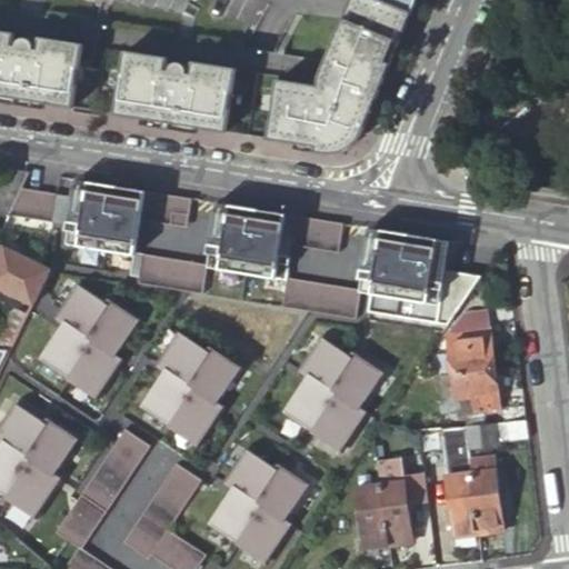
[(353,0),(346,20),(322,77),(319,88),(278,81),(268,140),(295,145),(293,151),(328,157),(337,155),(342,151),(348,147),(356,140),(361,132),(389,61),(409,12),(379,0),(353,0)]
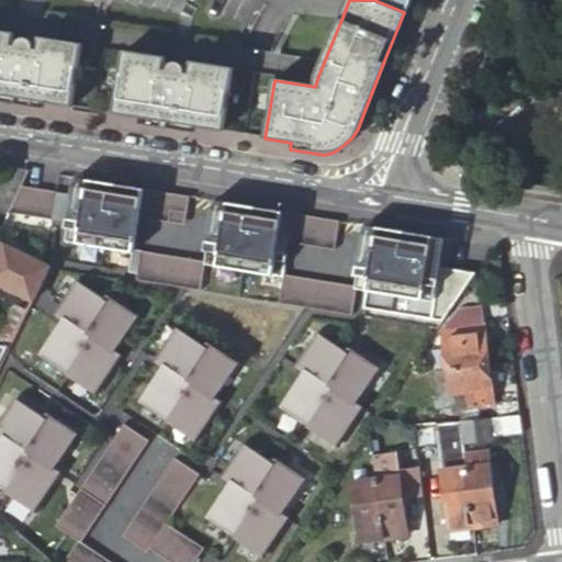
[(374,0),(404,12),(408,0),(374,0)]
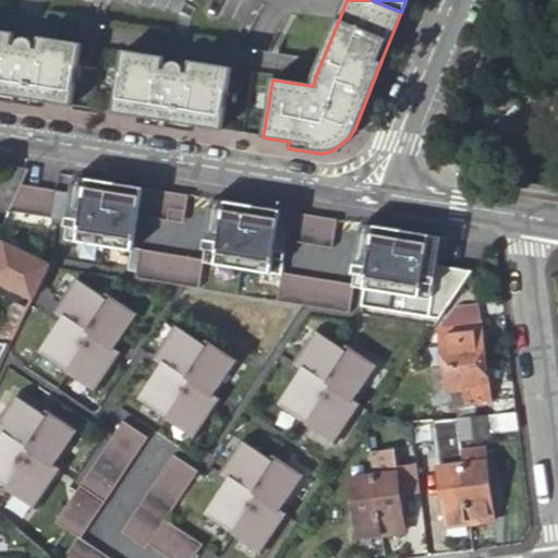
[(13,33),(0,29),(0,99),(43,107),(43,101),(70,106),(81,44),(38,37),(34,67),(8,62),(13,33)]
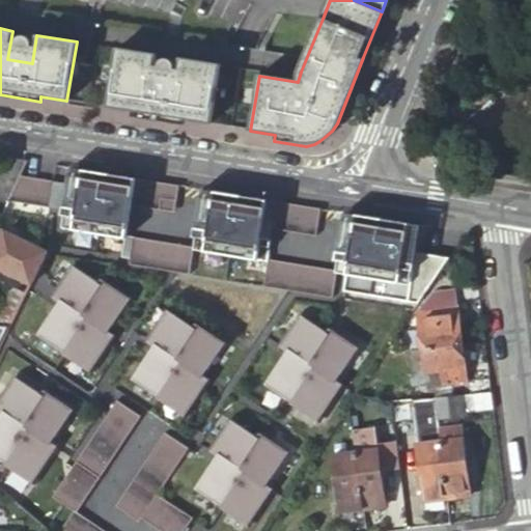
[(156,55),(116,48),(106,108),(132,112),(131,117),(184,126),(185,120),(211,124),(220,65),(180,58),(175,87),(151,83),(156,55)]
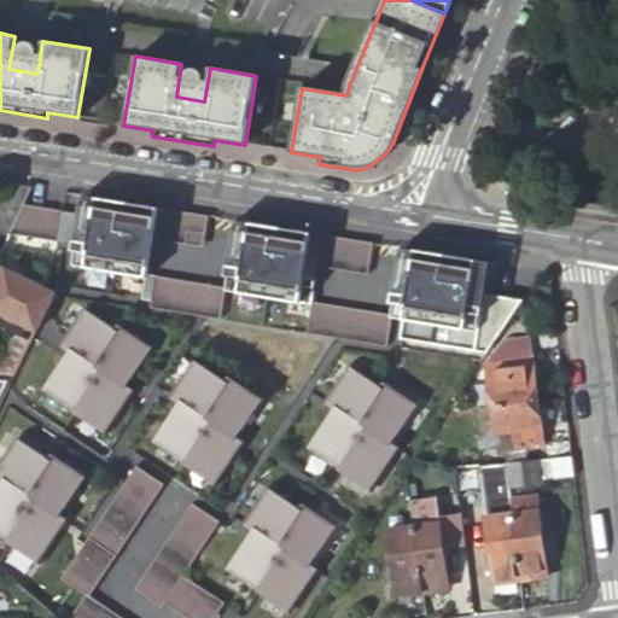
[(31,187),(1,182),(0,184),(0,234),(10,234),(23,205),(31,187)]
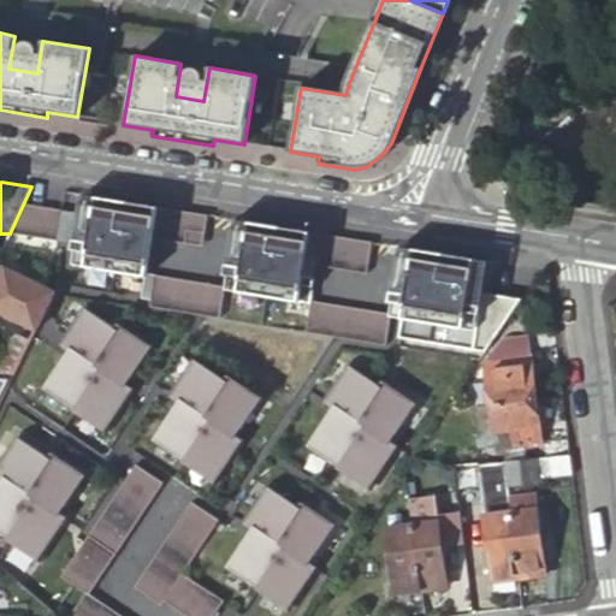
[(94,197),(81,195),(77,213),(73,240),(87,242),(94,197)]
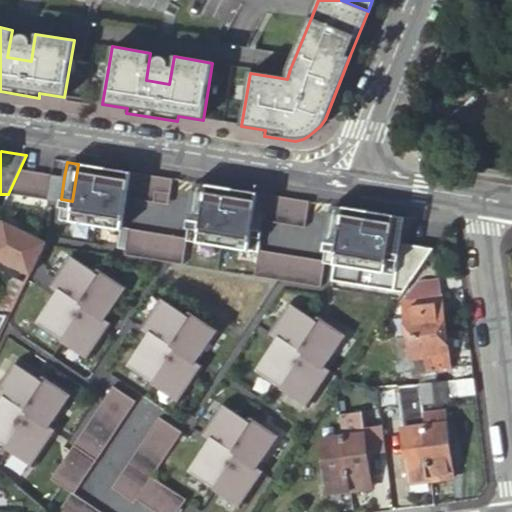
[(129,172),(78,164),(72,201),(61,199),(60,203),(59,207),(71,209),(69,220),(121,229),(121,228),(125,199),(129,172)]
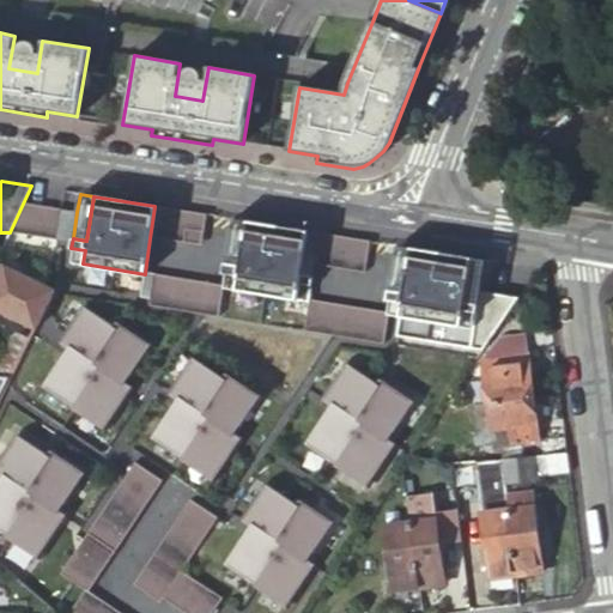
[(23,204),(10,232),(55,240),(60,210),(23,204)]
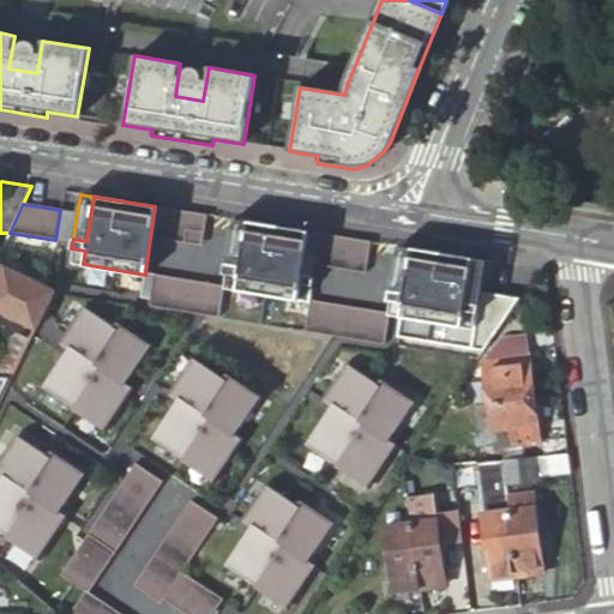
[(205,215),(155,206),(150,239),(184,244),(185,230),(203,233),(205,215)]
